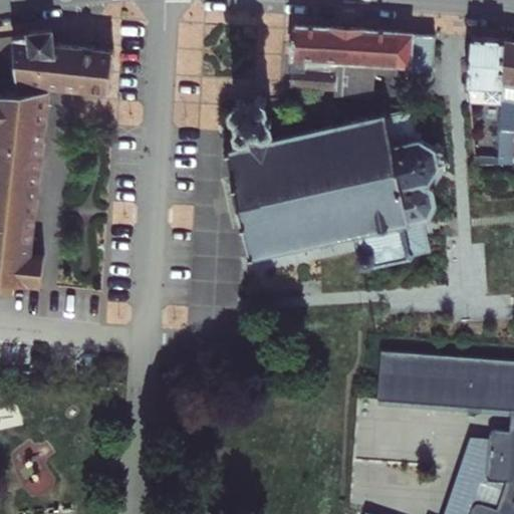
[(355,104),(355,74),(355,39),(299,37),(299,78),(345,81),(345,103),(355,104)]
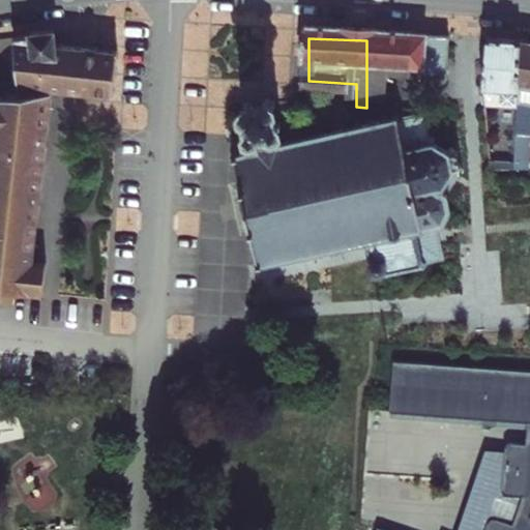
[(416,87),(455,88),(457,45),(366,40),(366,77),(416,78),(416,87)]
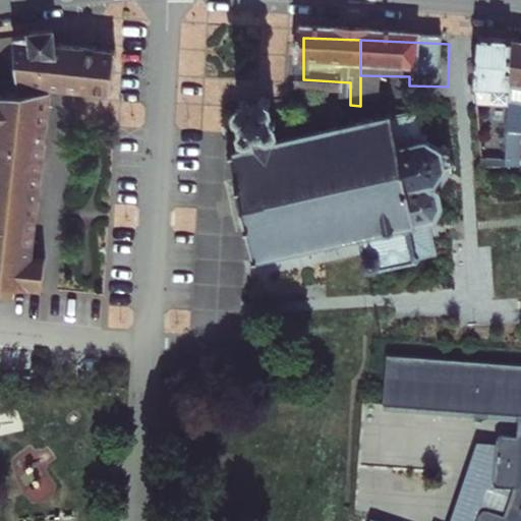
[(0,197),(52,192),(62,102),(121,108),(125,78),(112,80),(110,63),(63,57),(62,44),(40,47),(41,50),(23,53),(29,107),(0,109),(0,197)]
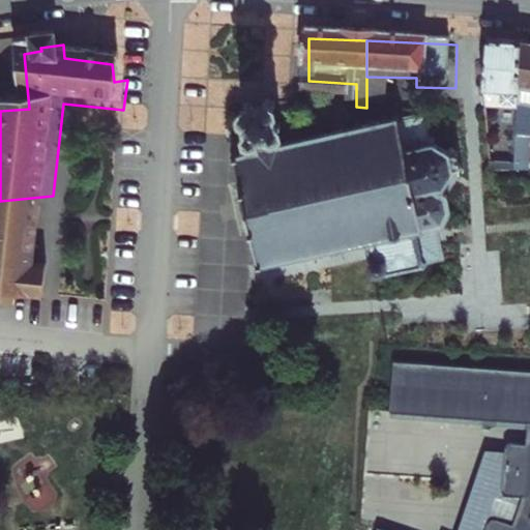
[(479,84),(493,85),(494,47),(480,46),(479,84)]
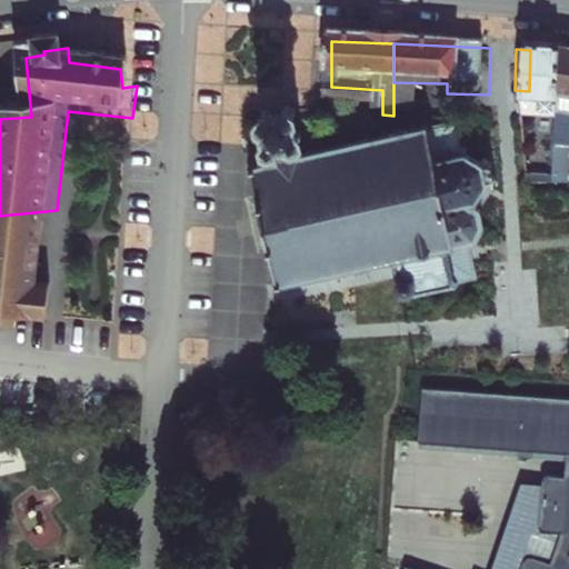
[(562,122),(562,116),(566,51),(530,50),(529,91),(527,121),(562,122)]
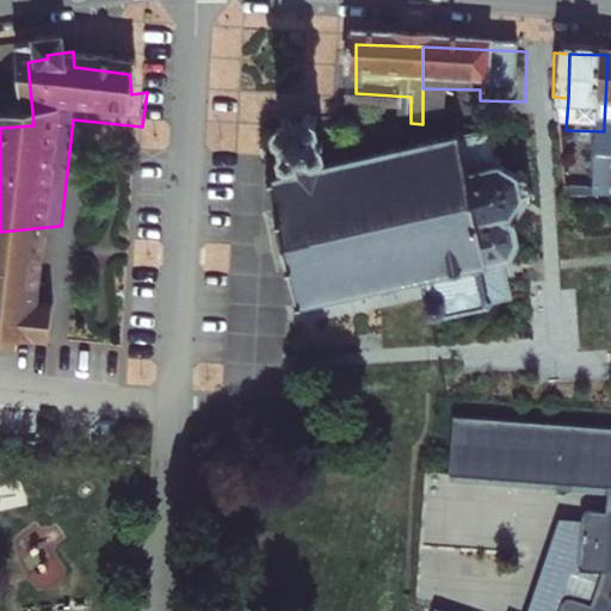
[(131,94),(147,92),(149,76),(129,74),(131,94)]
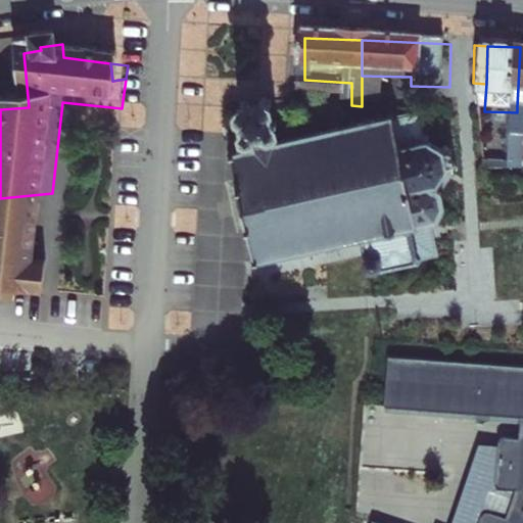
[(304,103),(351,105),(351,83),(304,80),(304,103)]
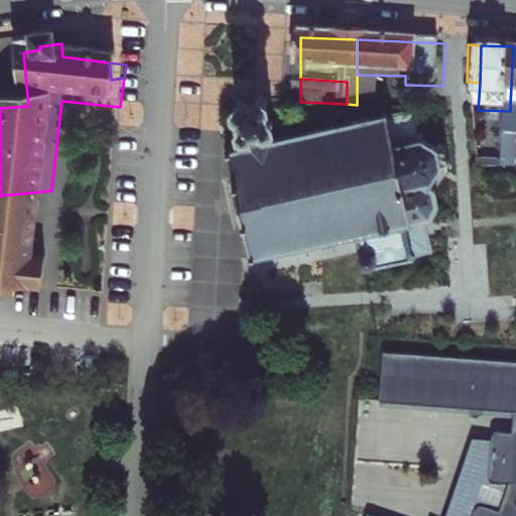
[(438,220),(437,213),(453,175),(458,174),(457,166),(448,165),(446,150),(453,146),(447,138),(440,142),(428,140),(430,131),(427,130),(422,106),(417,104),(399,108),(398,103),(392,104),(393,109),(386,111),(385,105),(381,106),(382,111),(358,116),(357,111),(351,112),(352,117),(343,119),(341,114),(336,115),(337,120),(320,124),(318,118),(313,119),(314,125),(297,129),(296,123),(290,124),(291,127),(276,131),(272,117),(276,116),(275,109),(272,110),(270,105),(274,104),(272,97),(268,98),(267,93),(261,95),(262,99),(247,102),(246,98),(241,99),(242,102),(238,103),(239,108),(243,107),(244,116),(241,117),(242,123),(246,122),(249,136),(234,139),(233,135),(228,136),(229,142),(225,143),(226,148),(228,148),(234,173),(230,174),(231,179),(235,179),(242,213),(239,214),(241,220),(243,220),(250,248),(246,248),(248,253),(250,253),(251,257),(256,256),(255,252),(271,249),(272,253),(276,252),(276,248),(290,245),(292,250),(298,248),(297,244),(314,240),(315,244),(323,243),(321,239),(336,236),(336,240),(343,238),(342,234),(358,230),(365,263),(374,261),(375,267),(382,266),(381,260),(409,254),(410,260),(420,258),(419,252),(435,248),(430,221),(438,220)]
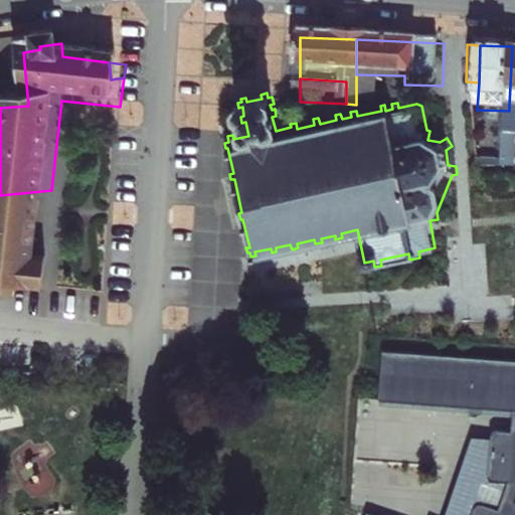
[(49,270),(42,269),(51,190),(0,195),(0,302),(19,305),(19,302),(45,305),(49,270)]
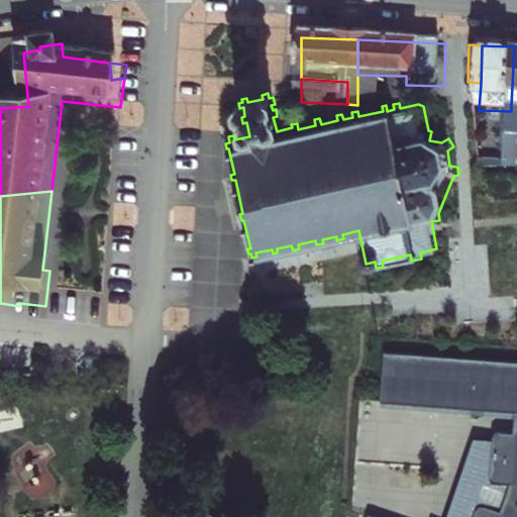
[(516,516),(516,362),(384,350),(379,401),(515,412),(513,433),(497,432),(494,433),(493,435),(492,440),(489,478),(490,480),(491,482),(493,483),(508,483),(499,511),(478,504),(475,506),(470,516),(379,516),(367,513),(365,516),(516,516)]
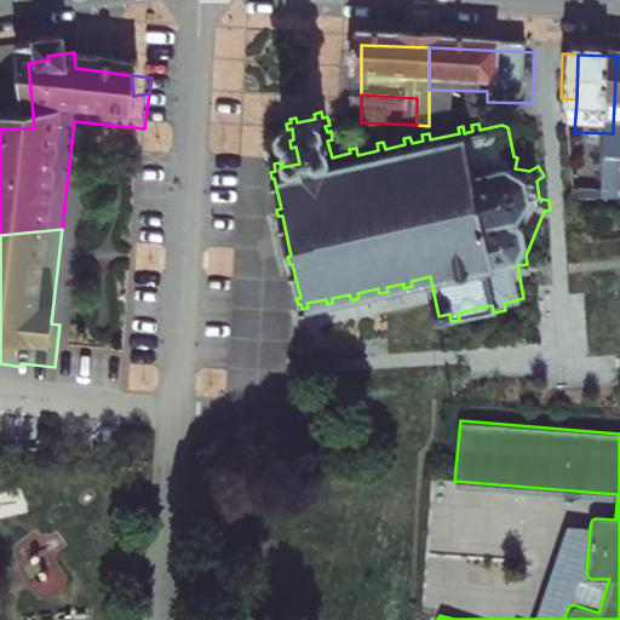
[(563,619),(569,607),(573,604),(598,613),(609,579),(591,579),(589,578),(587,575),(586,573),(590,528),(568,526),(537,619),(563,619)]
